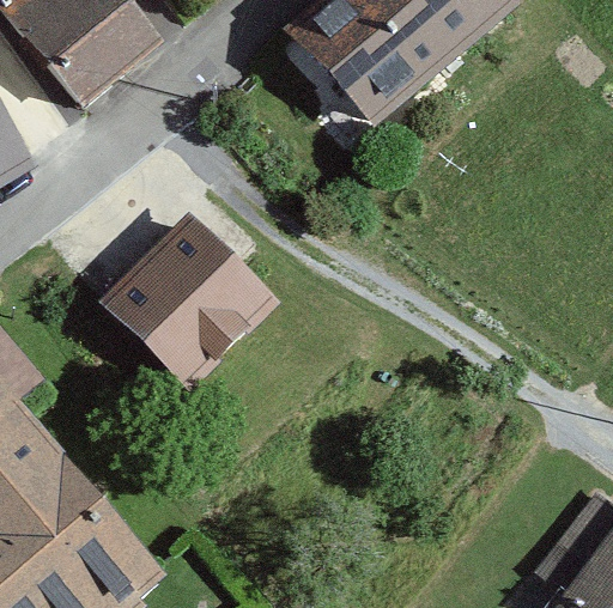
[(0,0),(0,8),(84,108),(164,41),(128,0),(0,0)]
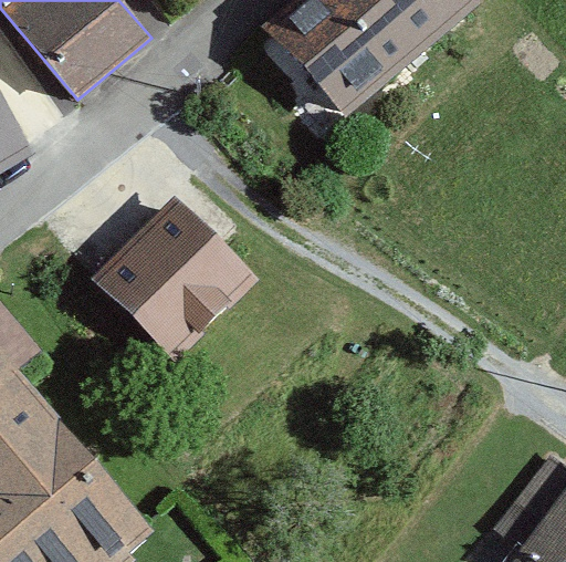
[(480,6),(475,0),(291,0),(261,27),(345,117),(480,6)]
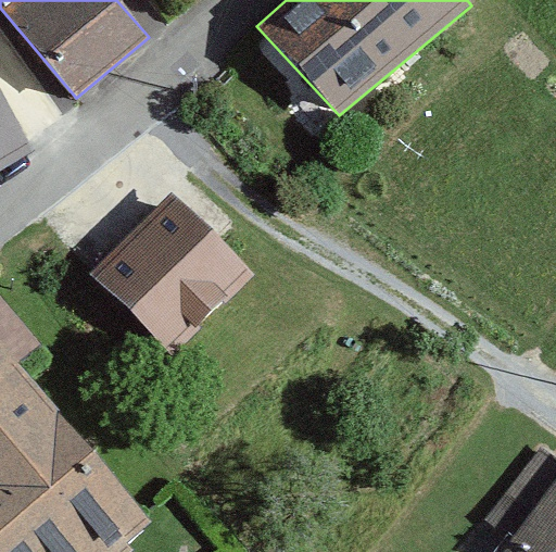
[(0,170),(33,151),(0,98),(0,170)]
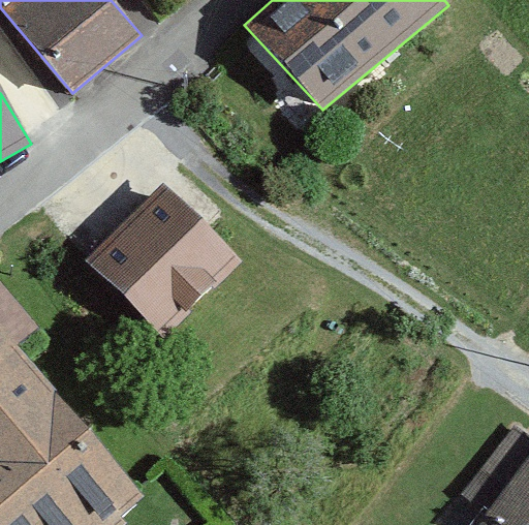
[(229,271),(149,192),(73,268),(154,346),(229,271)]
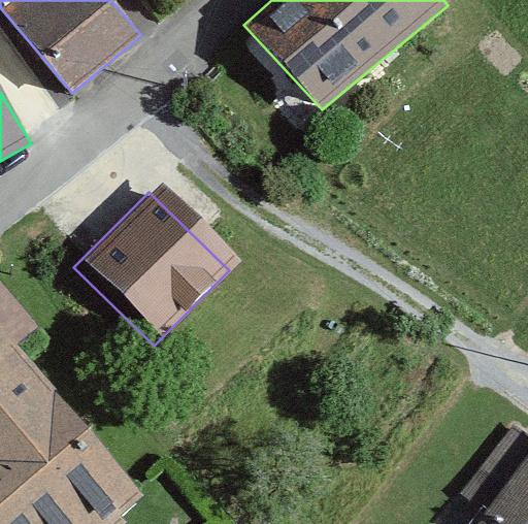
[(38,325),(0,280),(0,523),(109,523),(145,494),(17,344),(38,325)]
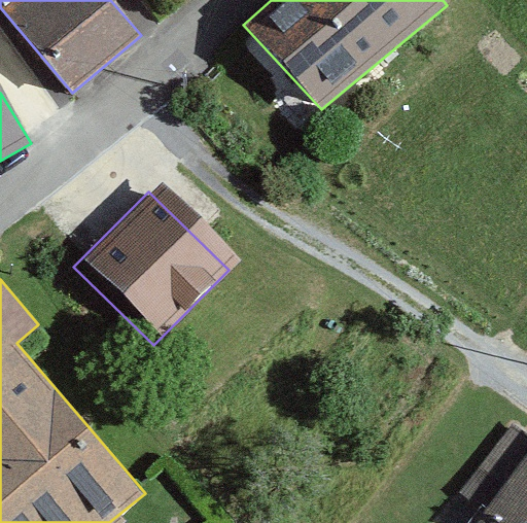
[(526,522),(526,433),(512,423),(460,492),(485,511),(477,521),(479,522),(526,522)]
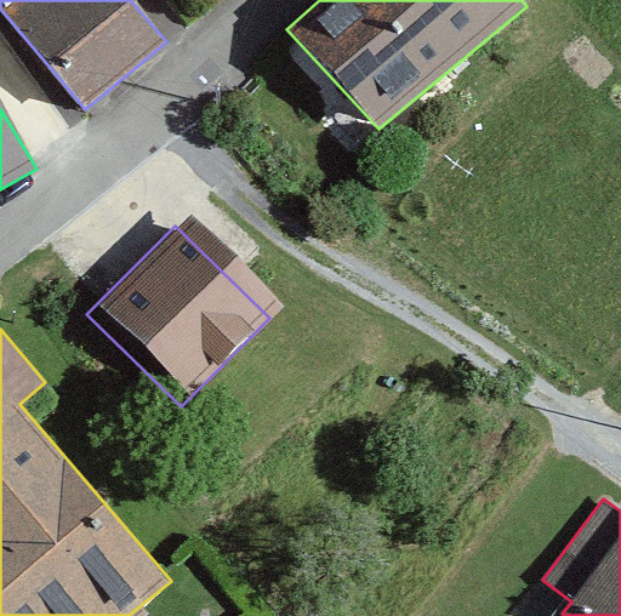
All buildings are outlined.
